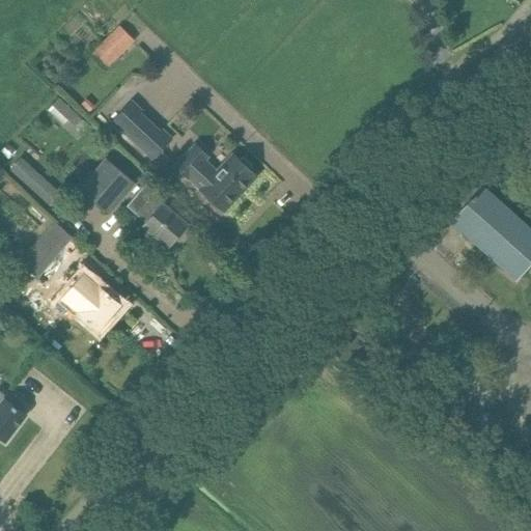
[(136,37),(119,22),(100,42),(117,58),(136,37)]
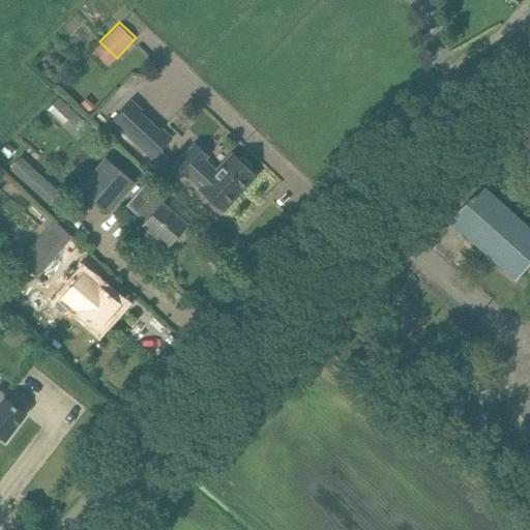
[(45,109),(77,139),(89,125),(58,95),(45,109)]
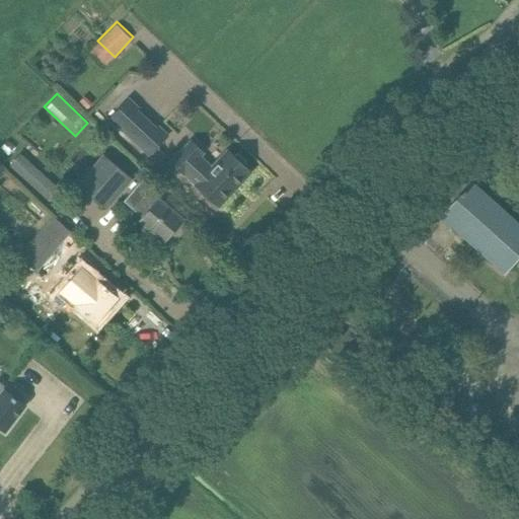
[(128,98),(109,118),(150,155),(168,136),(158,126),(156,129),(136,109),(138,107),(128,98)]
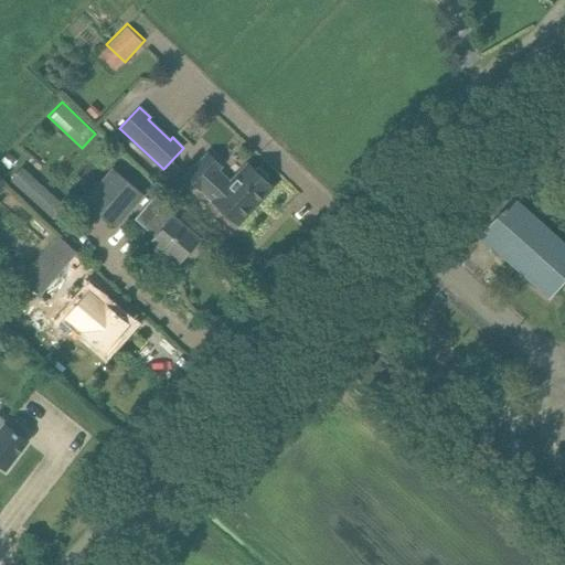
[(209,153),(185,178),(199,190),(201,189),(213,201),(212,202),(237,225),(274,187),(267,181),(269,178),(257,167),(255,169),(248,163),(231,182),(217,170),(222,166),(209,153)]
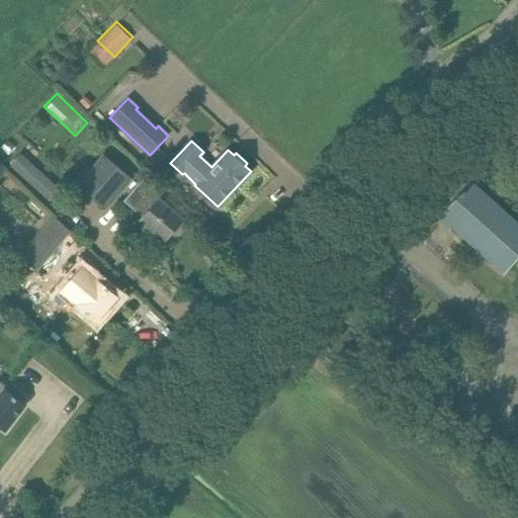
[(7,164),(38,192),(50,180),(18,152),(7,164)]
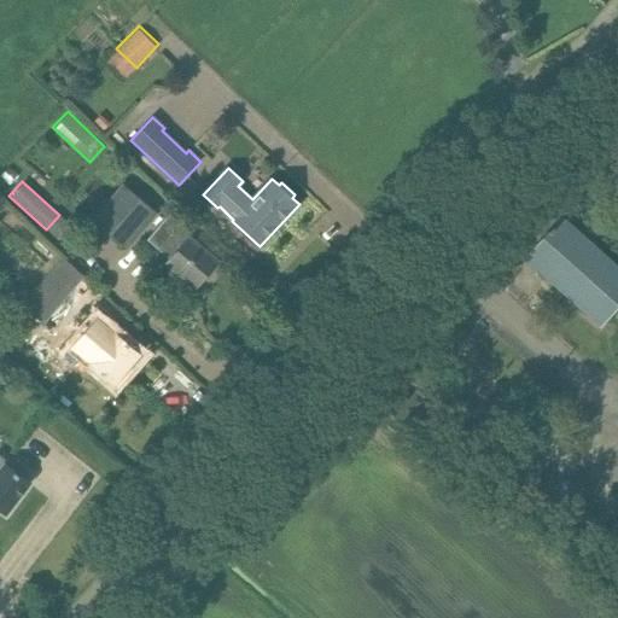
[(122,184),(92,220),(128,249),(157,214),(122,184)]
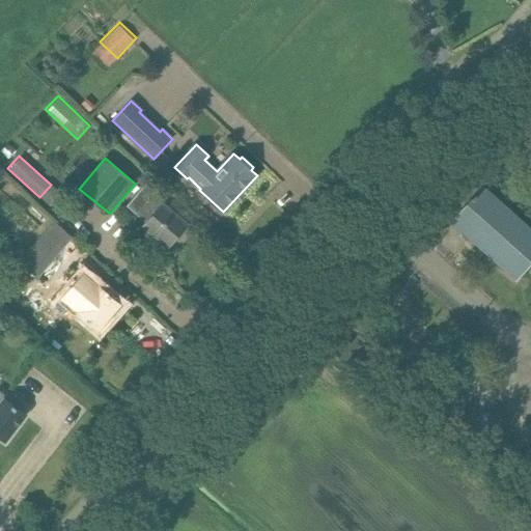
[(164,200),(146,184),(128,205),(146,221),(143,224),(169,247),(188,225),(162,203),(164,200)]
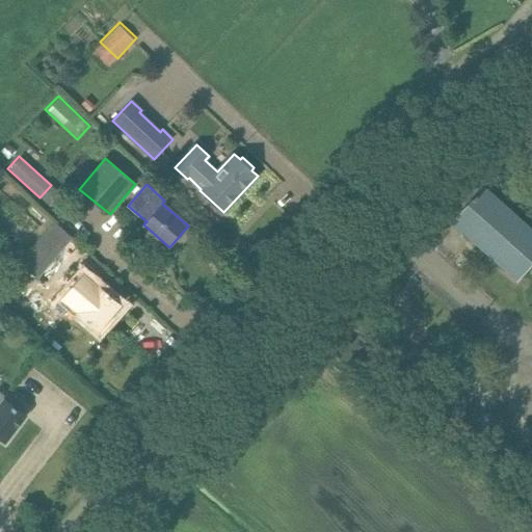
[(531,265),(531,228),(485,187),(478,195),(476,194),(472,198),(474,200),(453,223),(519,282),(531,265)]
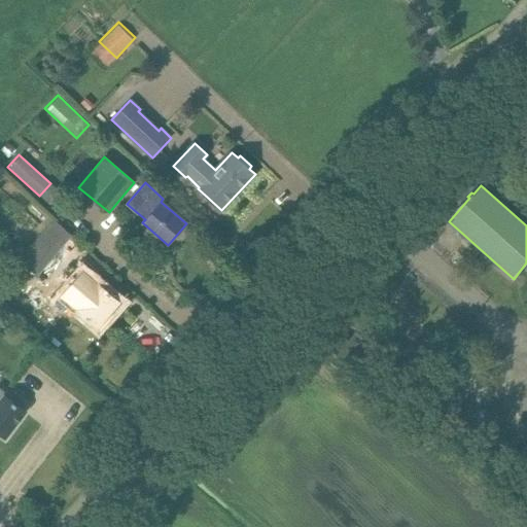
[(53,218),(19,259),(39,277),(72,235),(53,218)]
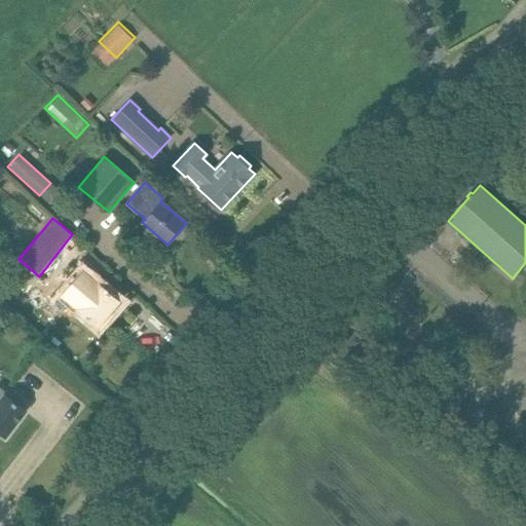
[(119,301),(81,268),(60,293),(98,327),(119,301)]
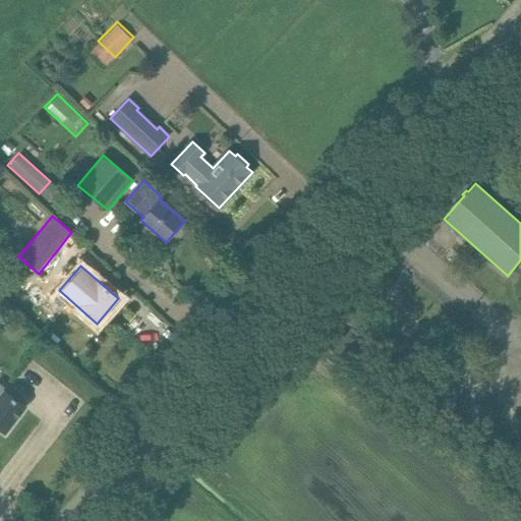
[(0,385),(0,429),(5,433),(24,407),(4,391),(5,389),(0,385)]
